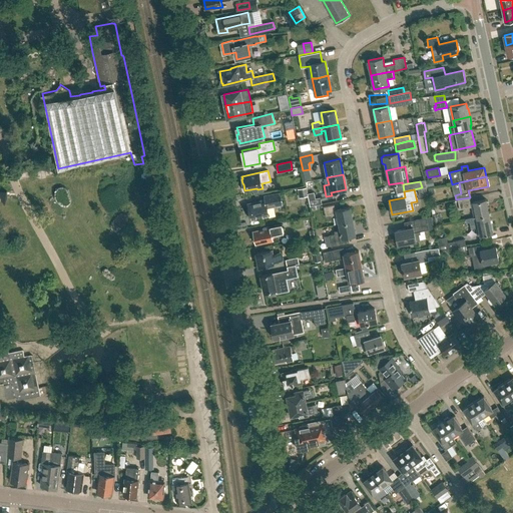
[(316,198),(314,192),(308,193),(310,206),(322,204),(321,197),(316,198)]
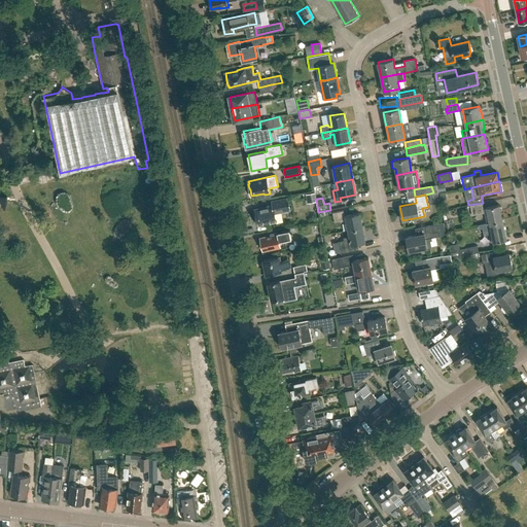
[(289,199),(272,202),(273,205),(267,206),(267,207),(255,209),(256,217),(255,218),(256,222),(257,222),(258,224),(269,222),(270,223),(274,222),(274,220),(276,220),(274,212),(291,208),(289,199)]
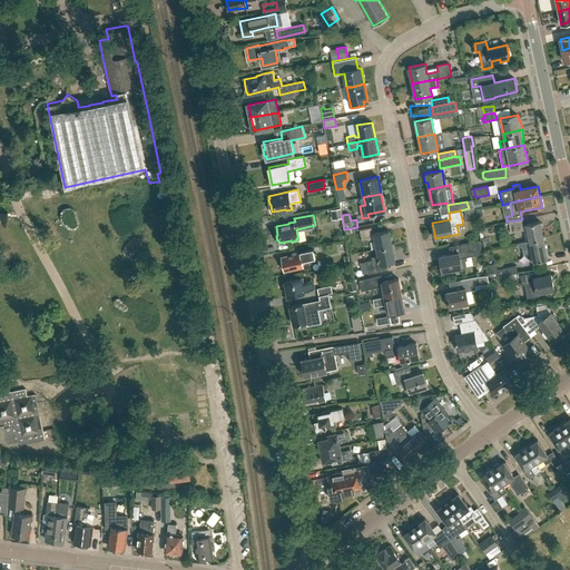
[(527,242),(543,237),(540,222),(526,225),(523,225),(522,219),(507,222),(507,223),(509,222),(511,233),(524,229),(527,242)]
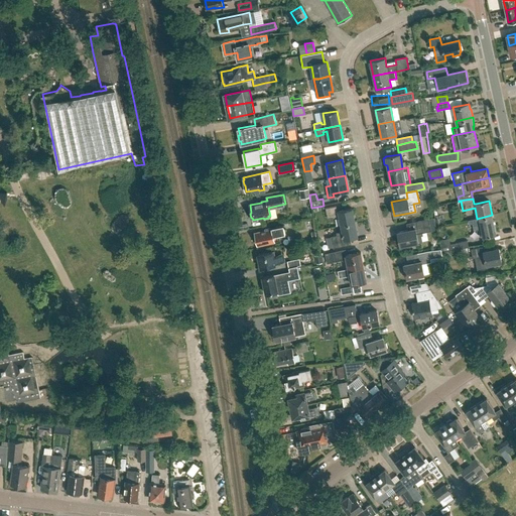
[(341,225),(355,223),(352,209),(338,212),(336,206),(326,208),(328,218),(340,216),(341,225)]
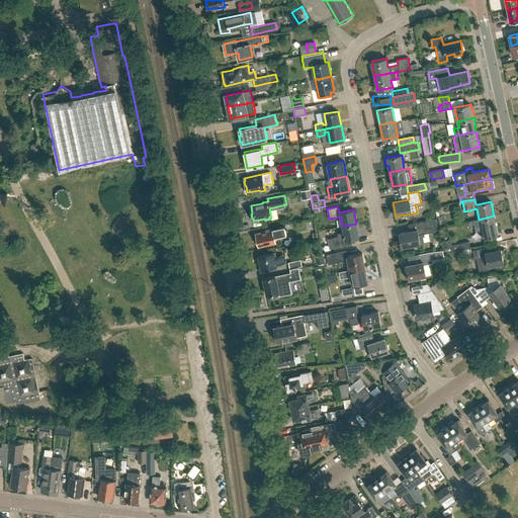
[(494,216),(479,220),(483,238),(485,237),(485,238),(498,235),(494,216)]
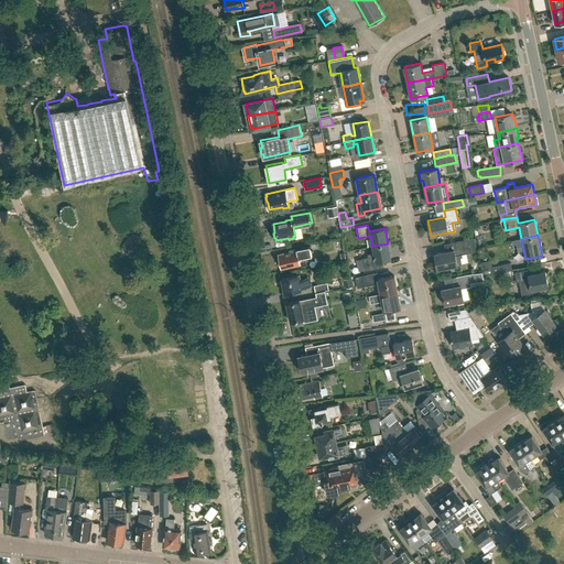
[(437,269),(457,264),(462,263),(461,257),(463,257),(462,253),(472,252),(468,239),(455,241),(457,248),(434,253),(437,269)]
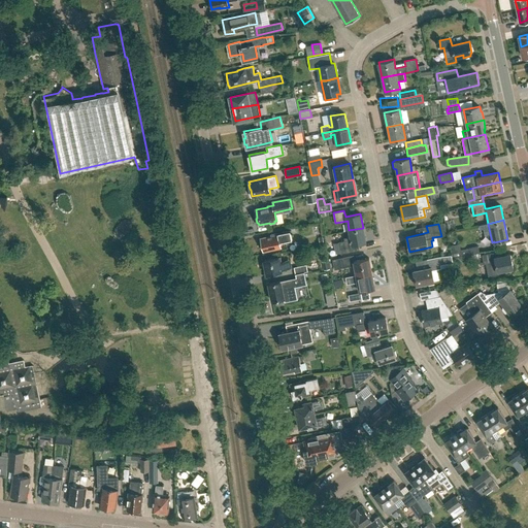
[(363,228),(349,230),(351,236),(343,238),(344,241),(338,242),(340,253),(359,250),(358,243),(366,241),(363,228)]
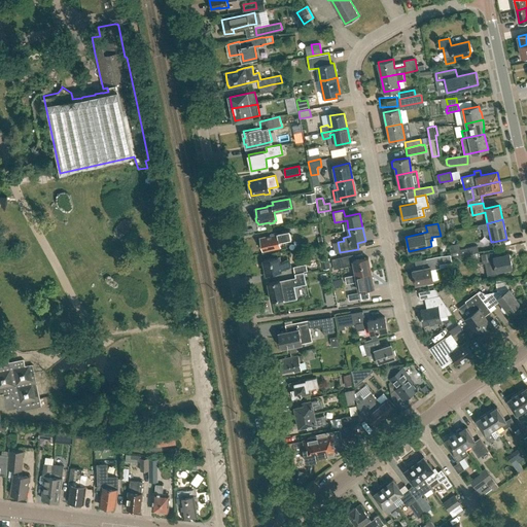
[(264,250),(280,246),(279,241),(291,238),(289,230),(271,234),(271,236),(260,238),(261,243),(260,244),(261,248),(262,249),(264,250)]
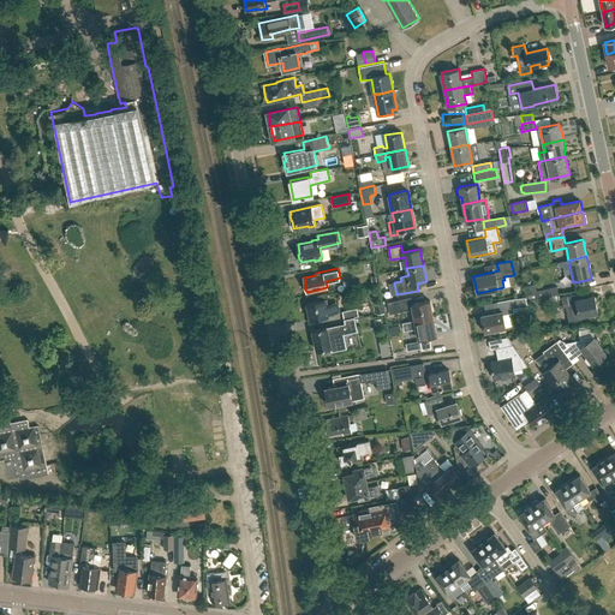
[(381,292),(392,291),(390,279),(380,280),(381,292)]
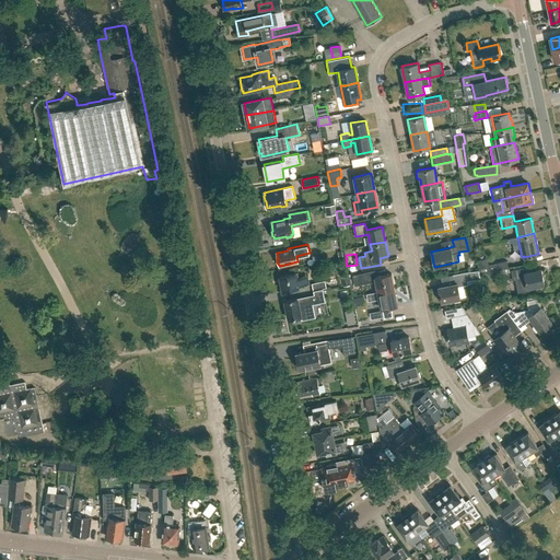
[(489,265),(488,258),(478,260),(480,273),(489,271),(489,272),(505,269),(510,268),(509,261),(489,265)]
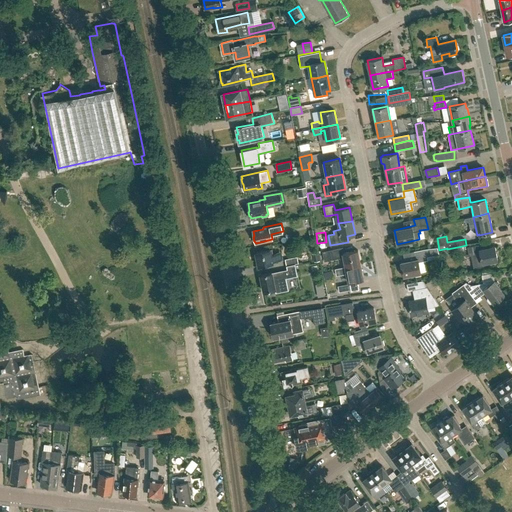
[(86,253),(92,251),(89,241),(84,242),(86,253)]
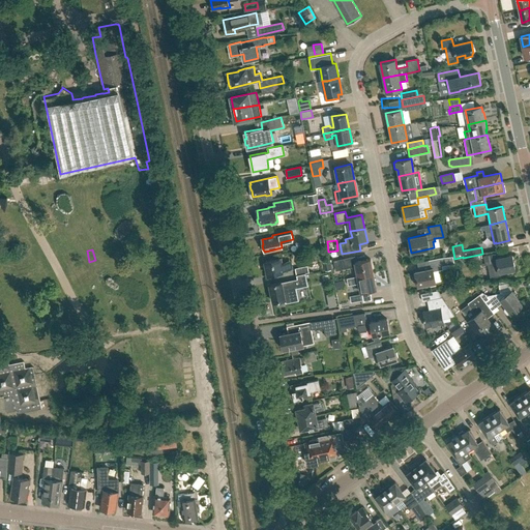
[(497,258),(496,253),(483,256),(486,264),(488,264),(491,277),(501,275),(500,271),(514,269),(512,255),(497,258)]
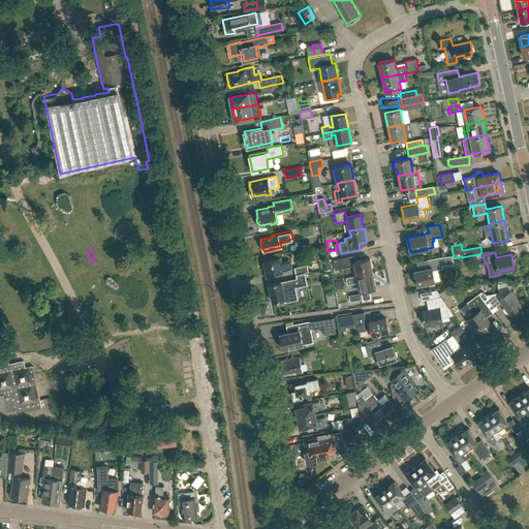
[(282,261),(281,256),(265,259),(268,274),(281,271),(281,269),(291,267),(289,259),(282,261)]
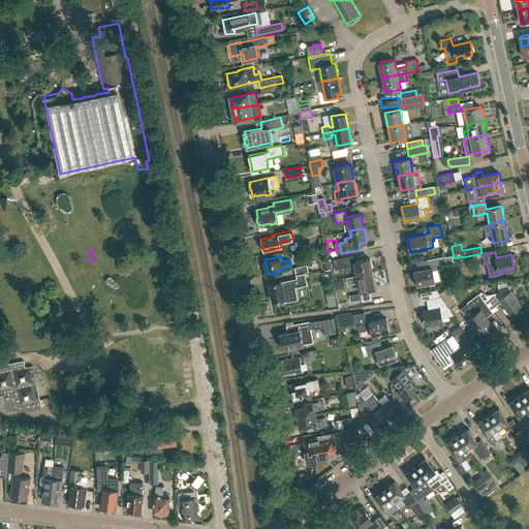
[(370,258),(354,261),(353,256),(333,260),(335,270),(354,266),(356,275),(356,276),(372,273),(370,258)]
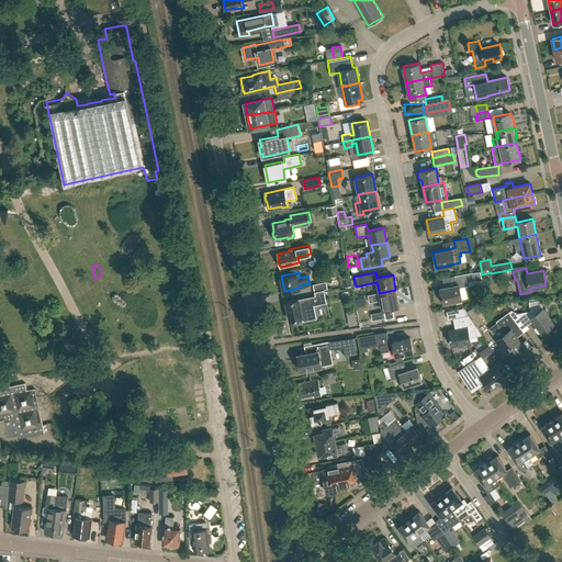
[(444,302),(462,299),(460,288),(470,285),(469,282),(482,279),(480,272),(467,273),(454,276),(456,284),(440,288),(444,302)]
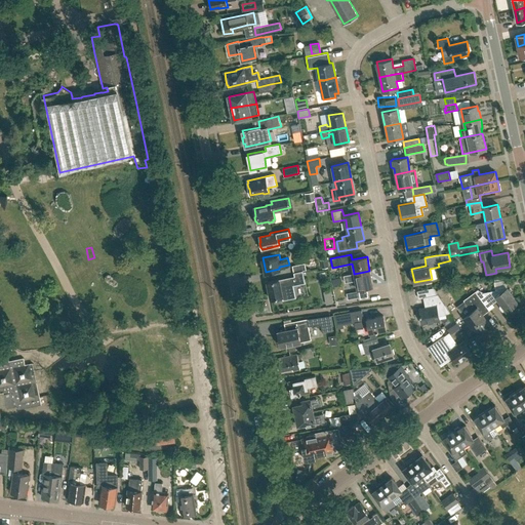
[(306,271),(305,264),(292,266),(294,273),(306,271)]
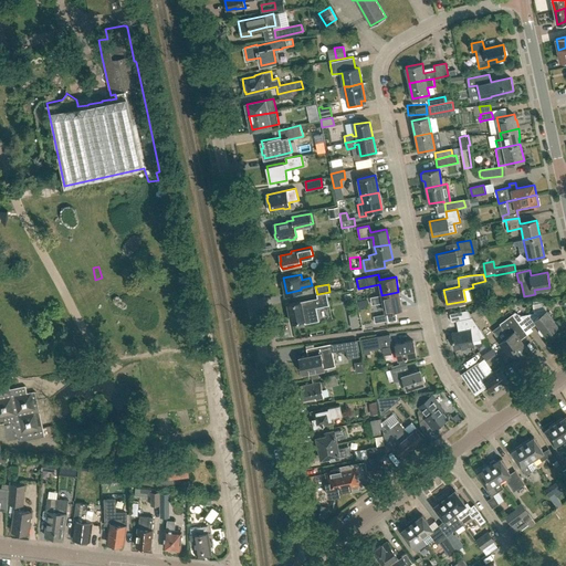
[(105,300),(105,291),(93,291),(93,300),(105,300)]
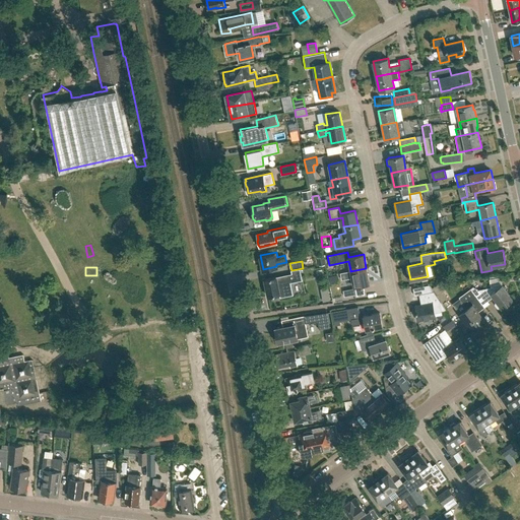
[(350,270),(340,272),(341,279),(351,277),(353,286),(354,286),(354,288),(343,290),(344,297),(356,295),(356,296),(365,294),(363,284),(369,283),(366,268),(350,271),(350,270)]
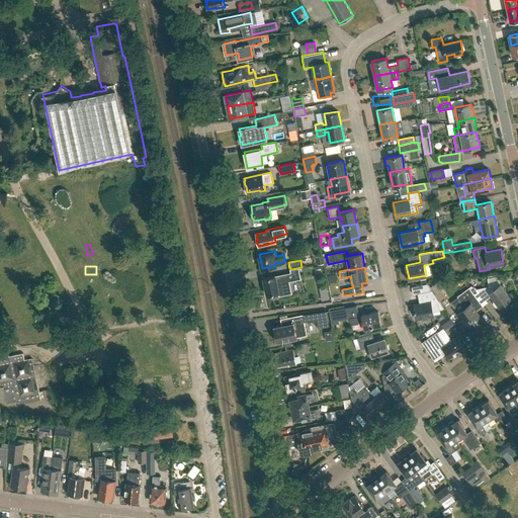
[(286,291),(283,279),(282,274),(275,275),(274,275),(263,277),(267,294),(286,291)]
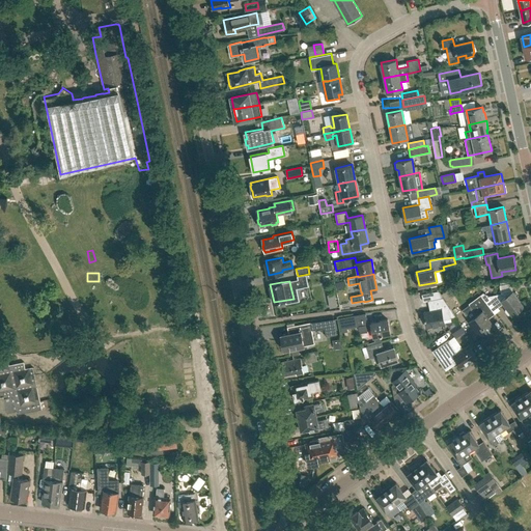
[(428,311),(424,312),(425,317),(424,317),(425,319),(427,327),(444,324),(444,319),(451,317),(449,306),(443,298),(438,290),(431,292),(432,300),(431,300),(434,308),(435,310),(428,311)]
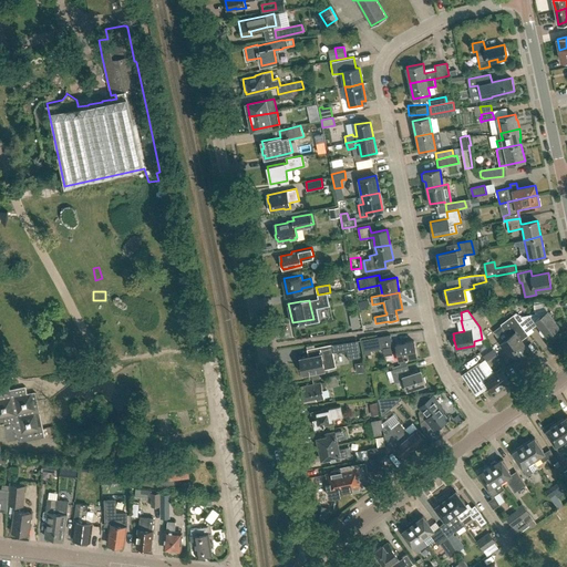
[(482,329),(488,325),(477,310),(472,315),(482,329)]
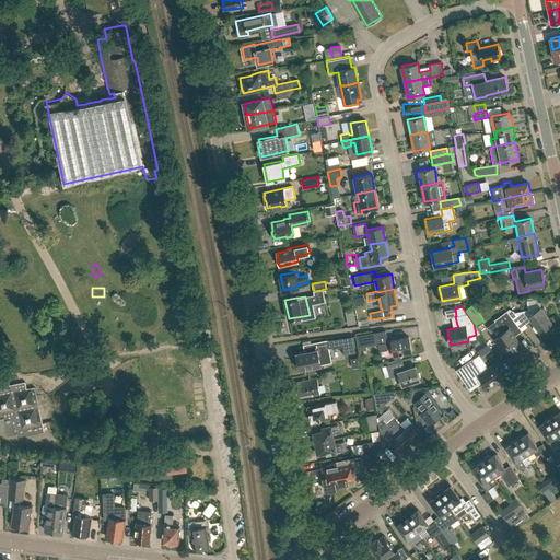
[(515,312),(510,316),(520,328),(531,319),(535,324),(534,325),(533,328),(536,331),(538,331),(539,330),(540,331),(547,326),(549,326),(551,324),(551,323),(552,322),(540,306),(533,312),(531,308),(515,312)]
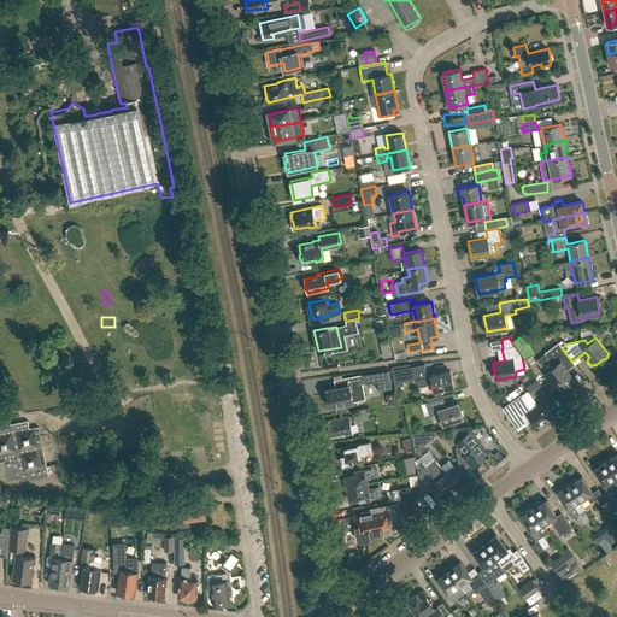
[(503,348),(501,340),(488,342),(489,351),(501,348),(503,348)]
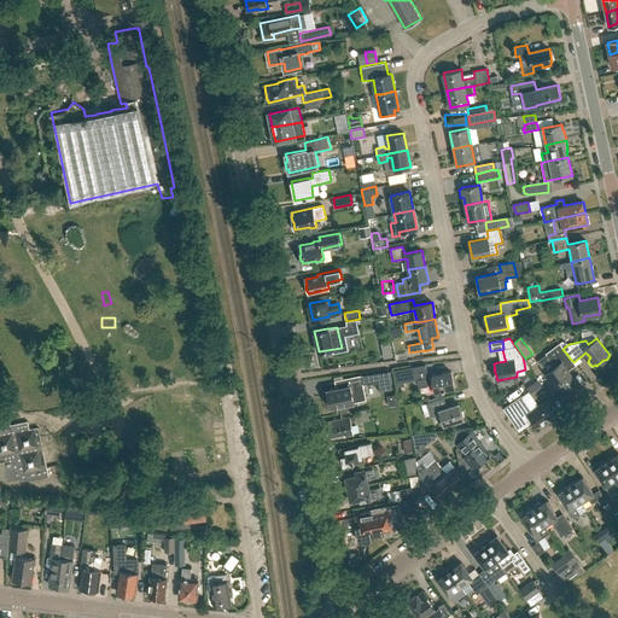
[(389,342),(382,344),(384,357),(392,356),(389,342)]
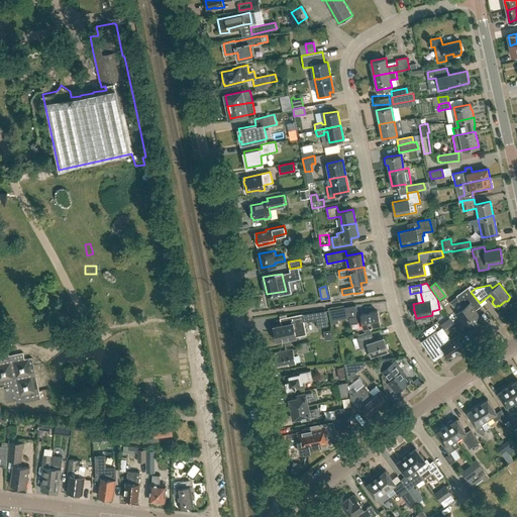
[(469,328),(482,319),(474,308),(480,303),(471,292),(469,289),(457,297),(459,300),(452,306),(457,312),(456,312),(469,328)]
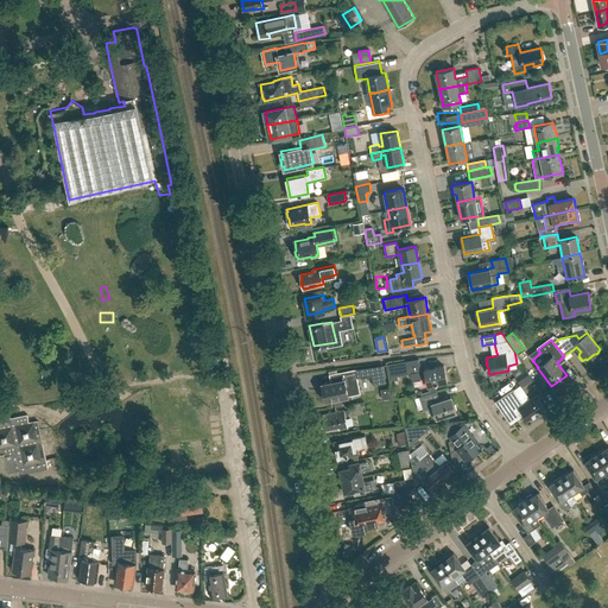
[(428,385),(447,381),(444,366),(422,371),(420,363),(419,363),(418,359),(387,363),(391,380),(398,379),(398,375),(410,373),(411,379),(426,378),(428,385)]
